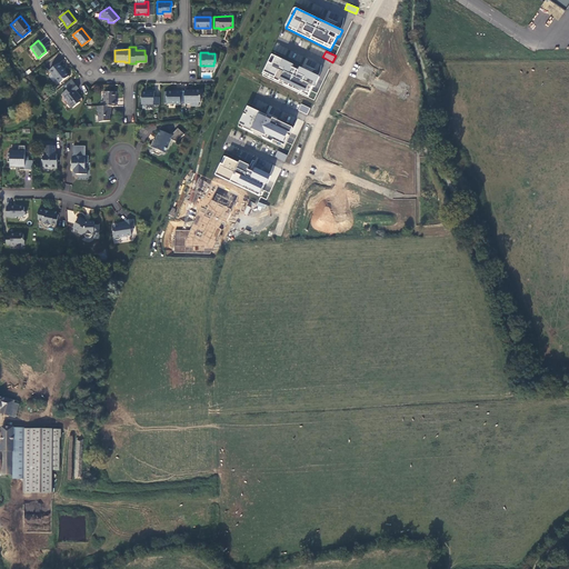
[(320,77),(272,55),(262,75),(308,97),(313,87),(315,88),(320,77)]
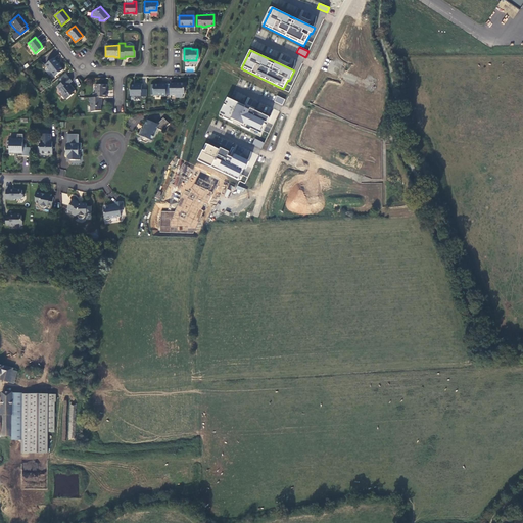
[(52,58),(44,65),(53,76),(61,69),(52,58)]
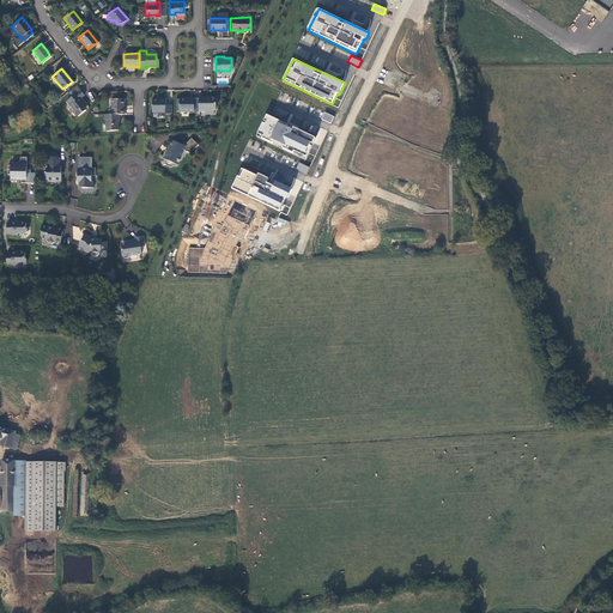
[(67,92),(71,97),(79,90),(76,85),(67,92)]
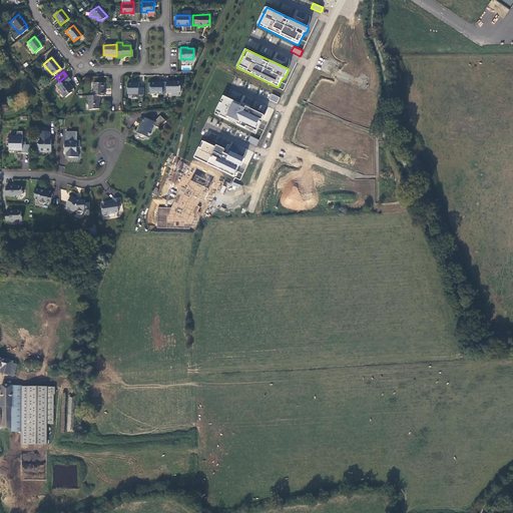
[(59,81),(55,84),(59,88),(59,92),(62,96),(64,96),(65,96),(71,91),(70,90),(73,87),(67,80),(69,79),(66,75),(59,81)]
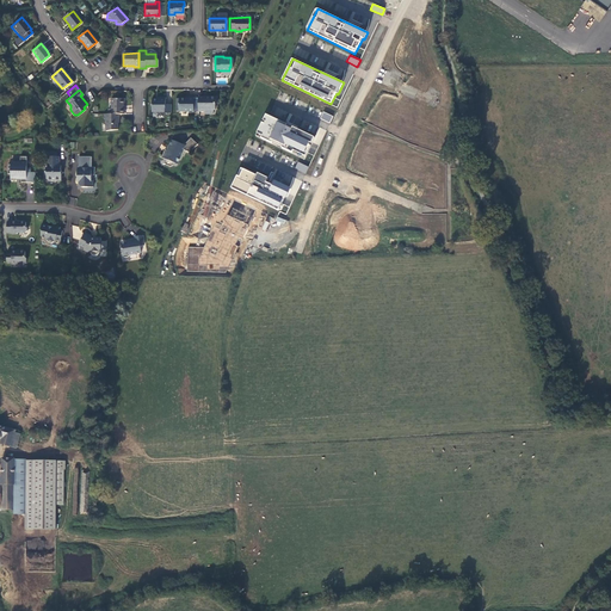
[(164,113),(170,113),(170,104),(164,104),(164,97),(158,97),(158,99),(150,99),(150,111),(164,111),(164,113)]
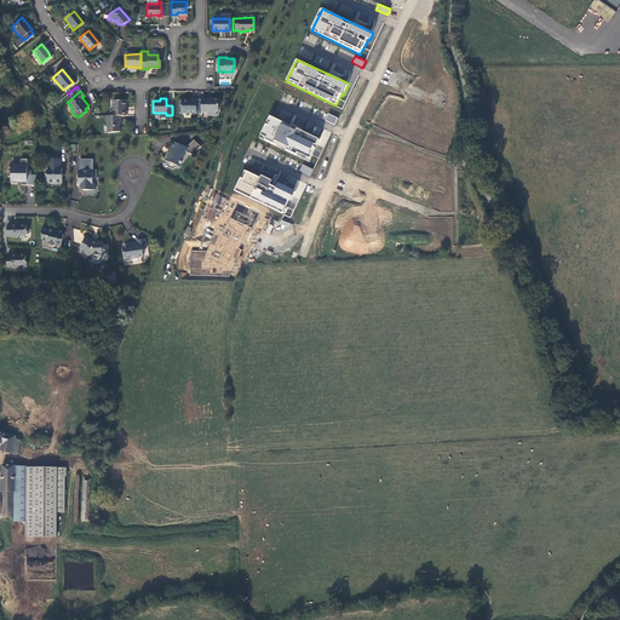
[(181,113),(194,113),(194,98),(190,98),(190,99),(181,99),(181,113)]
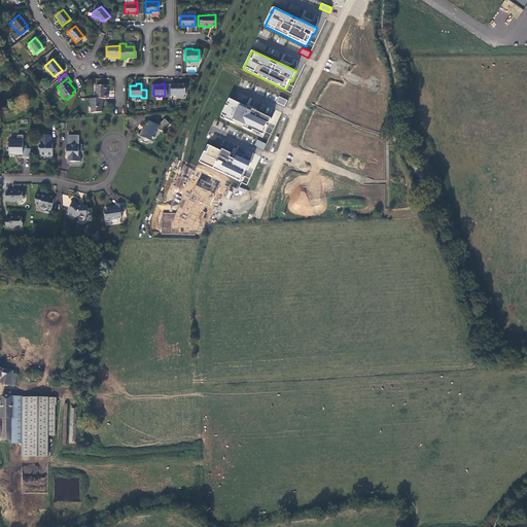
[(185,83),(170,83),(170,96),(176,95),(176,94),(184,94),(184,89),(185,88),(185,83)]
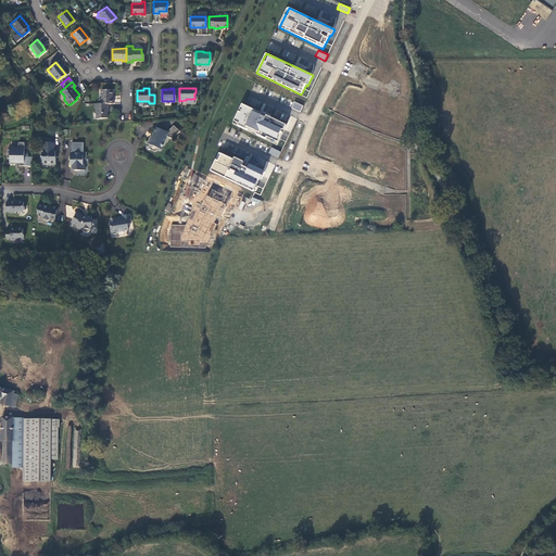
[(98,98),(98,103),(108,103),(112,103),(112,98),(112,89),(101,89),(101,98),(98,98)]
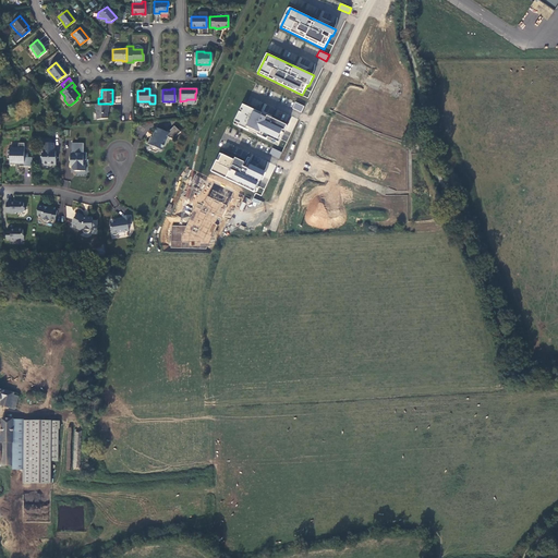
[(302,112),(304,105),(295,101),(292,109),(302,112)]
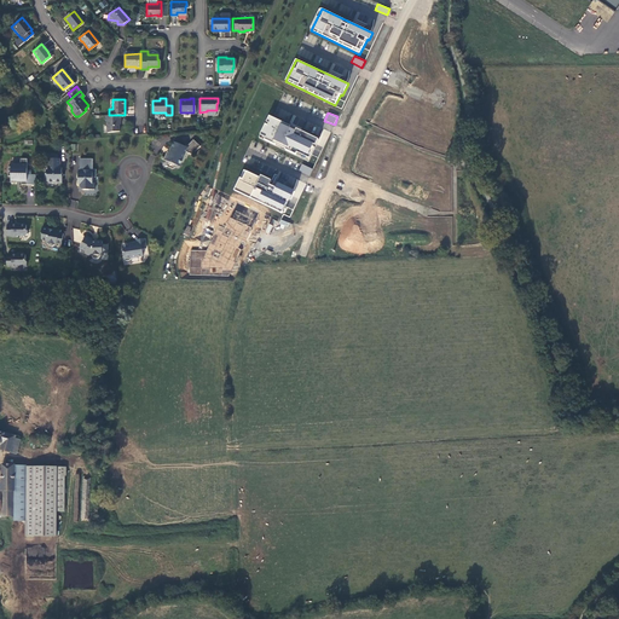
[(120,120),(120,115),(109,115),(104,115),(105,121),(106,126),(106,132),(119,131),(119,120),(120,120)]
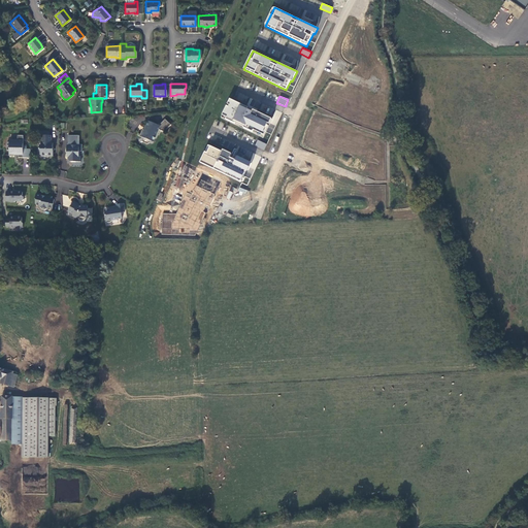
[(230,99),(221,118),(263,138),(272,119),(230,99)]
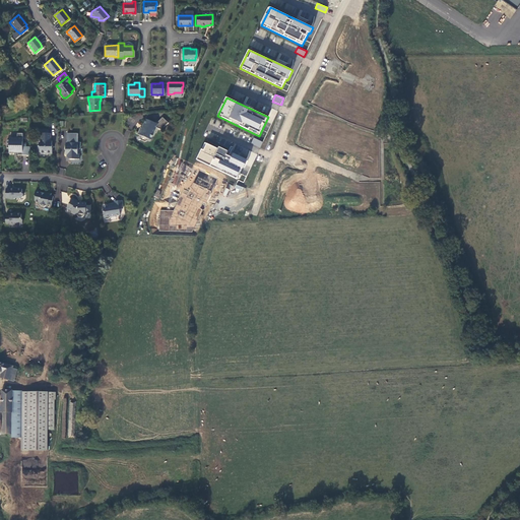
[(156,124),(145,119),(141,128),(140,127),(137,134),(141,136),(140,138),(140,140),(144,142),(146,141),(148,136),(151,137),(155,128),(161,130),(168,123),(163,118),(156,124)]
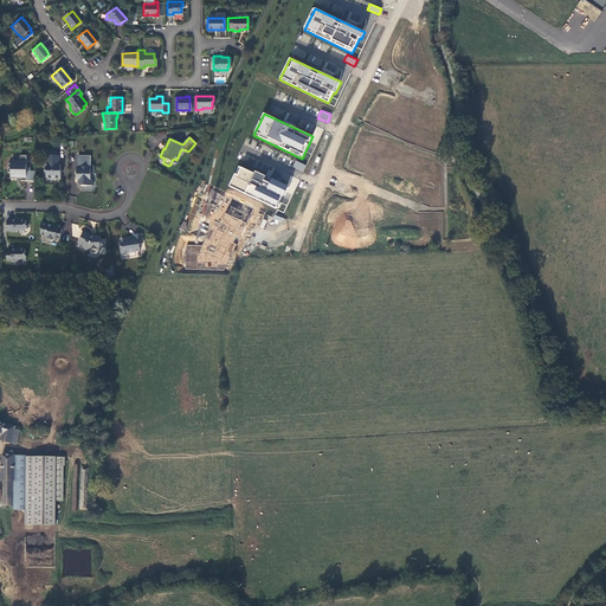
[(20,179),(25,179),(26,154),(19,154),(19,159),(11,159),(11,161),(7,161),(7,171),(10,171),(10,176),(15,178),(15,175),(20,175),(20,179)]
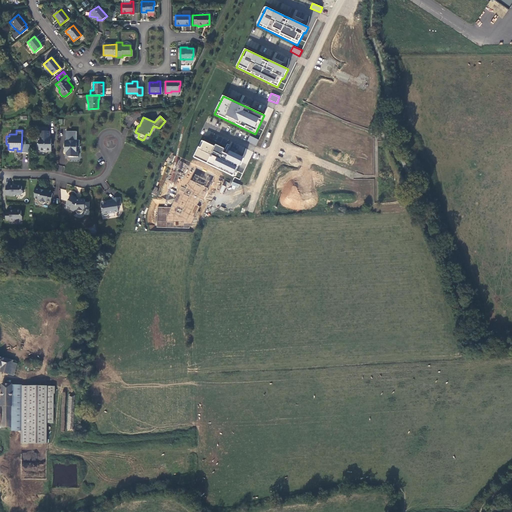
[(38,149),(39,150),(50,150),(51,145),(52,143),(50,141),(50,137),(49,137),(49,130),(47,130),(39,130),(39,139),(37,141),(37,144),(38,145),(38,149)]
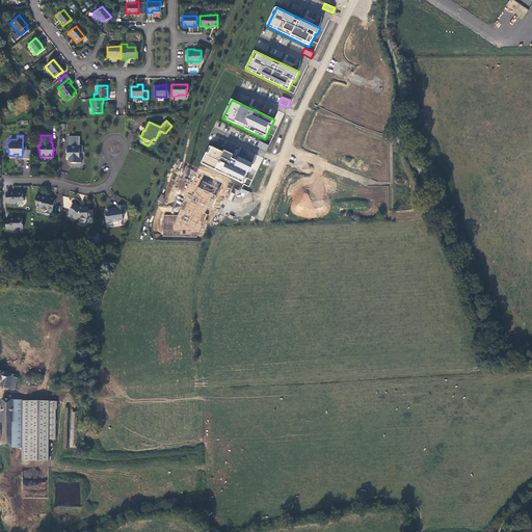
[(67,152),(67,158),(68,158),(72,162),(80,162),(80,156),(79,156),(79,152),(80,151),(82,151),(82,144),(79,144),(79,136),(68,135),(68,145),(67,145),(67,152)]
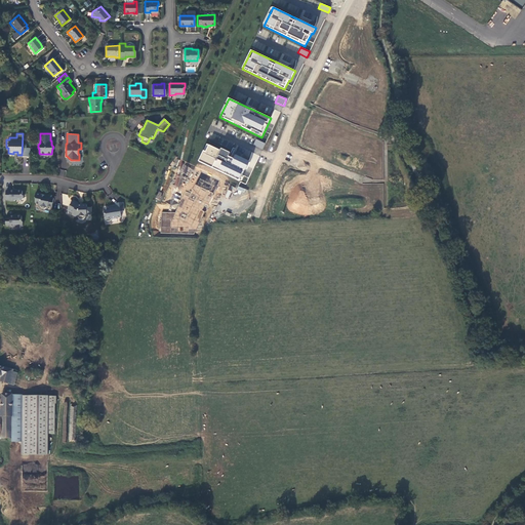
[(253,145),(263,149),(266,143),(255,138),(253,145)]
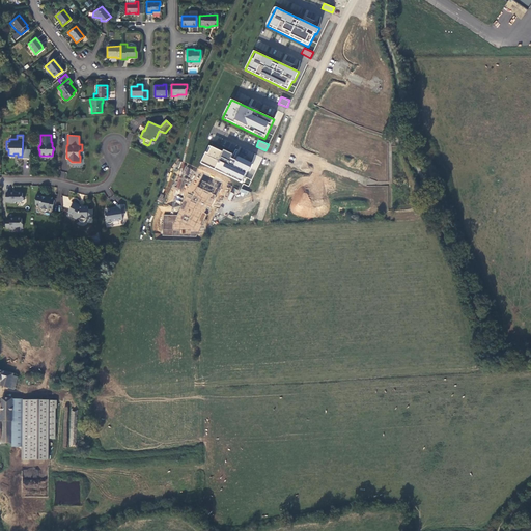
[(211,146),(201,164),(242,183),(243,182),(245,183),(250,170),(253,165),(225,150),(224,152),(211,146)]
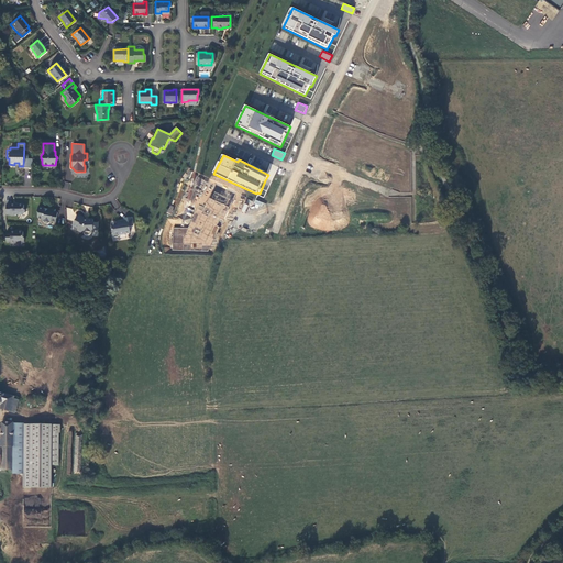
[(201,189),(205,180),(197,177),(187,199),(192,201),(198,188),(201,189)]
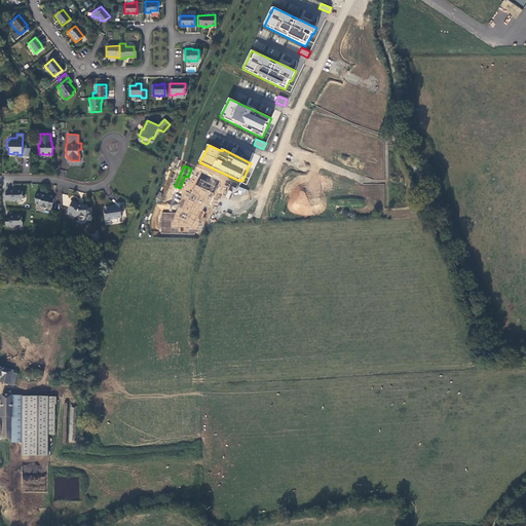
[(194,234),(220,182),(201,173),(191,194),(185,192),(176,214),(162,213),(161,233),(194,234)]
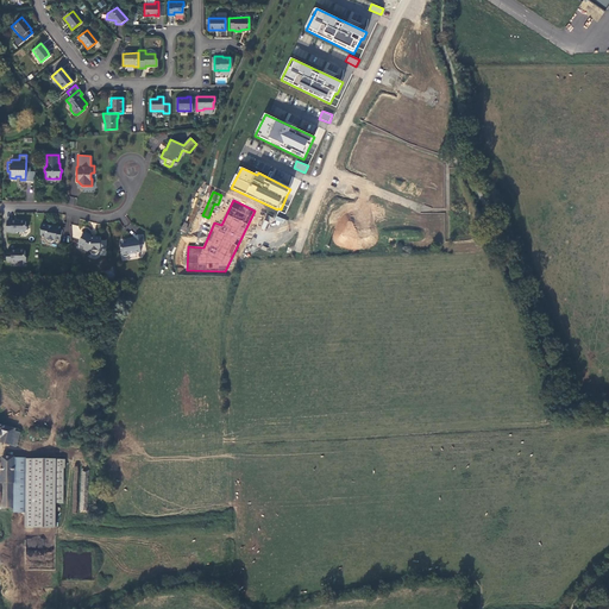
[(271,223),(272,218),(268,215),(265,221),(264,220),(261,228),(265,231),(269,221),(271,223)]
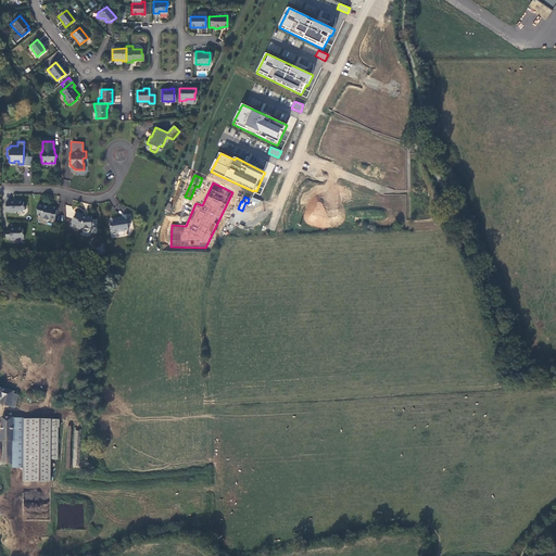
[(4,200),(4,210),(9,210),(9,211),(14,211),(15,210),(22,210),(23,209),(23,206),(22,204),(22,201),(21,199),(19,199),(16,200),(14,200),(10,200),(4,200)]
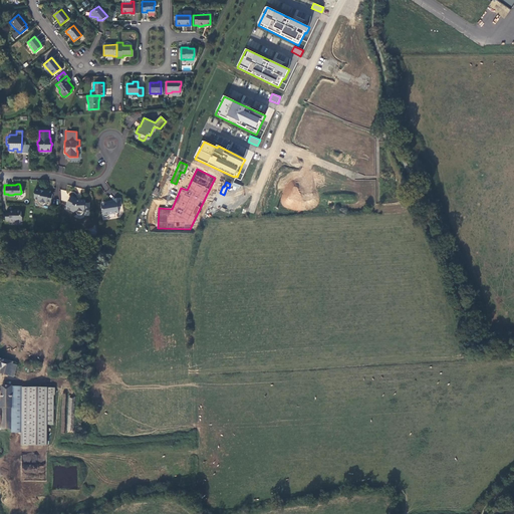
[(39,188),(34,187),(33,191),(34,193),(33,197),(33,198),(37,199),(36,201),(38,201),(39,203),(42,203),(44,202),(45,203),(45,201),(49,202),(51,193),(48,193),(48,191),(46,191),(46,190),(43,189),(43,190),(39,189),(39,188)]
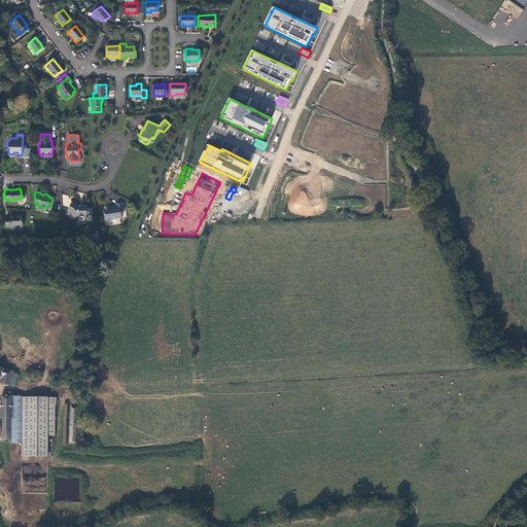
[(77,203),(72,200),(66,210),(71,213),(70,214),(74,216),(76,216),(76,217),(77,219),(79,219),(81,219),(83,219),(83,217),(83,216),(85,216),(85,214),(91,214),(91,208),(85,208),(85,205),(81,205),(81,206),(78,206),(78,205),(77,205),(76,204),(77,203)]
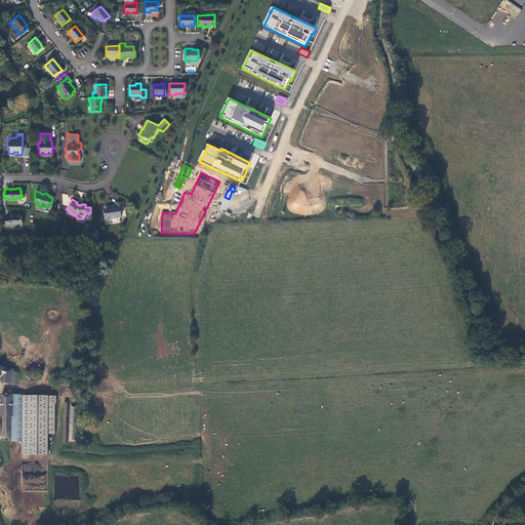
[(102,208),(104,218),(120,216),(119,210),(122,210),(120,201),(114,202),(115,205),(107,206),(107,207),(102,208)]
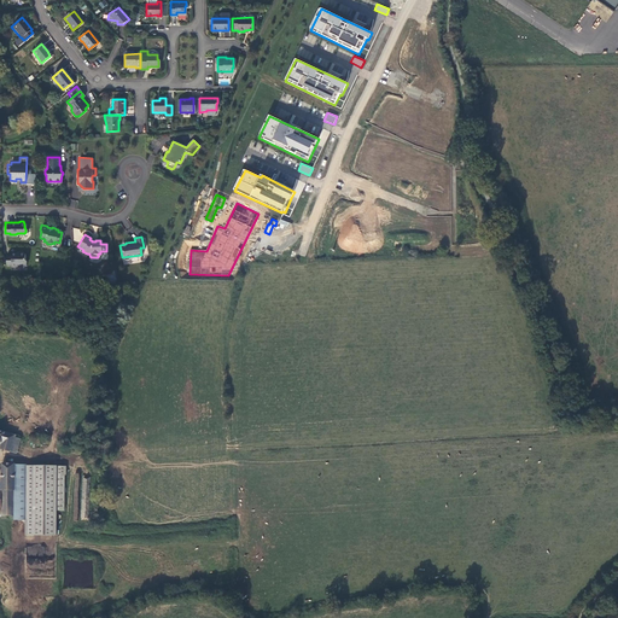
[(10,254),(5,254),(5,263),(10,263),(10,266),(16,266),(17,264),(24,264),(24,260),(23,258),(23,252),(22,251),(19,251),(18,252),(10,252),(10,254)]
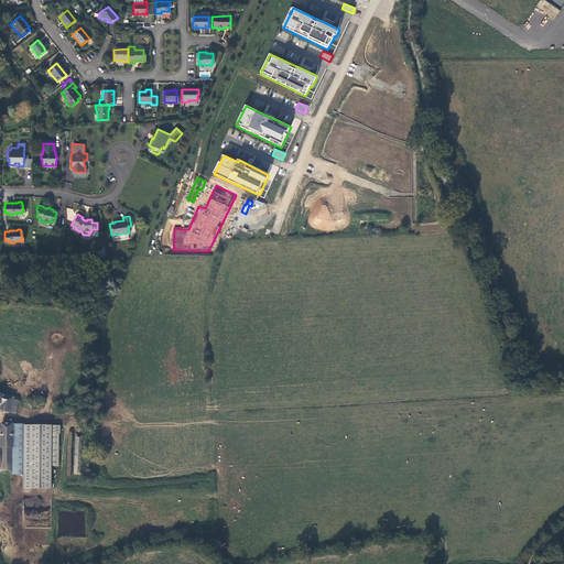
[(12,398),(13,396),(0,391),(0,408),(9,411),(11,403),(15,405),(18,400),(12,398)]
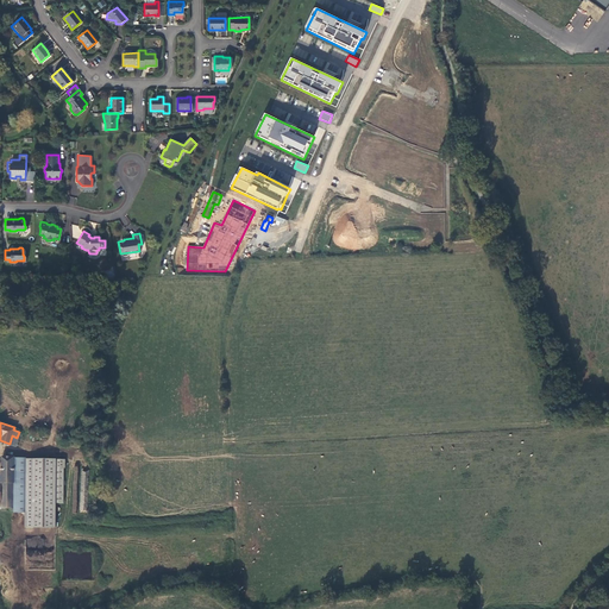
[(1,454),(1,482),(1,500),(1,507),(12,507),(13,507),(13,481),(13,458),(13,454),(1,454)]
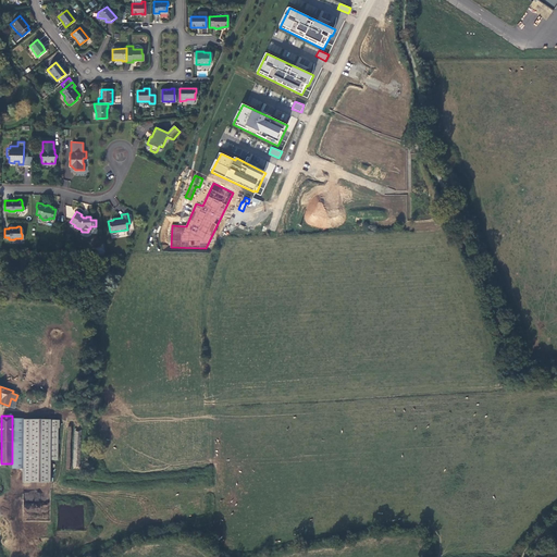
[(49,419),(23,419),(23,440),(12,440),(12,463),(11,463),(11,467),(21,467),(21,480),(49,480),(49,459),(49,420),(49,419)]
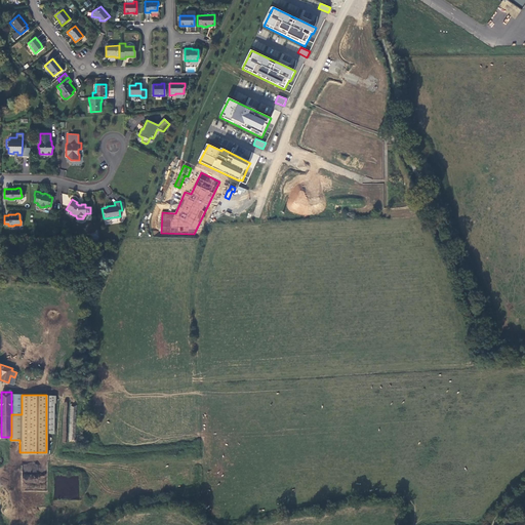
[(22,395),(11,395),(11,414),(22,414),(22,395)]
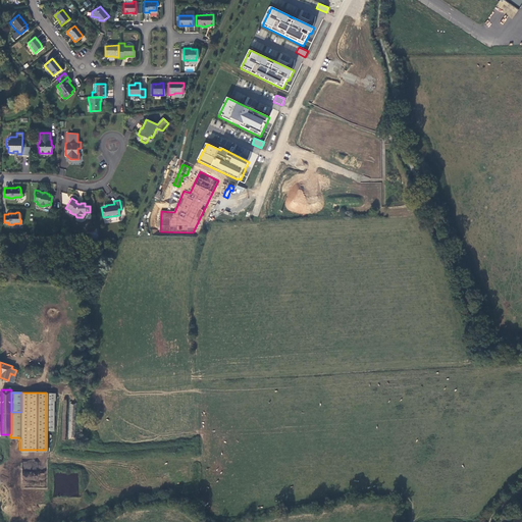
[(46,394),(46,430),(52,430),(53,401),(54,401),(54,394),(46,394)]
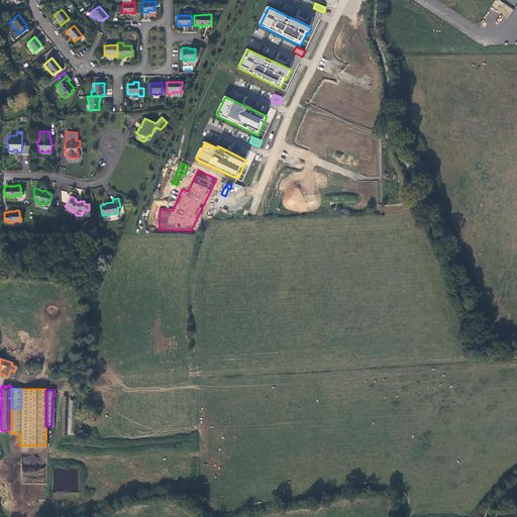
All buildings are outlined.
